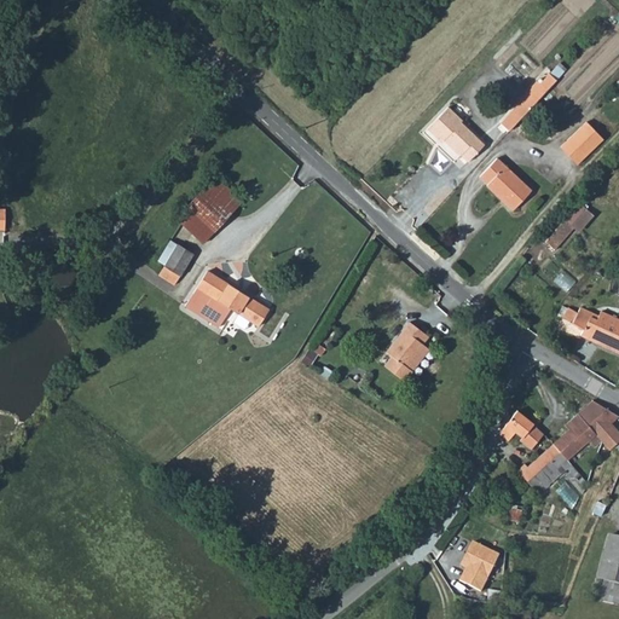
[(551,71),(543,80),(550,86),(557,77),(551,71)]
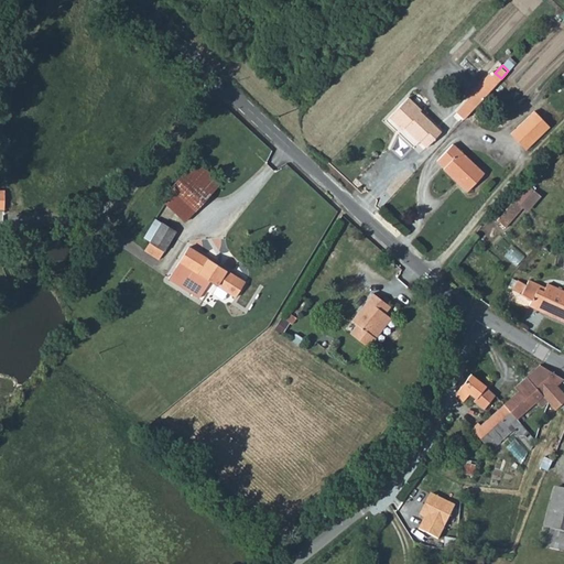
[(459,110),(467,117),(476,107),(501,78),(495,73),(492,71),(476,89),(477,90),(459,110)]
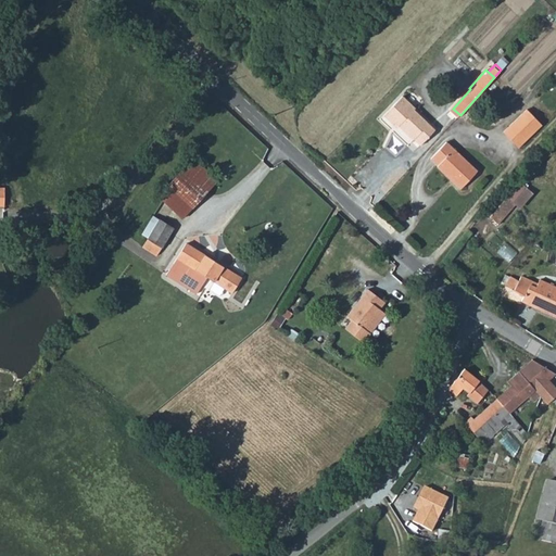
[(384,116),(393,123),(395,122),(414,138),(416,136),(422,141),(433,129),(407,106),(409,104),(402,98),(384,116)]
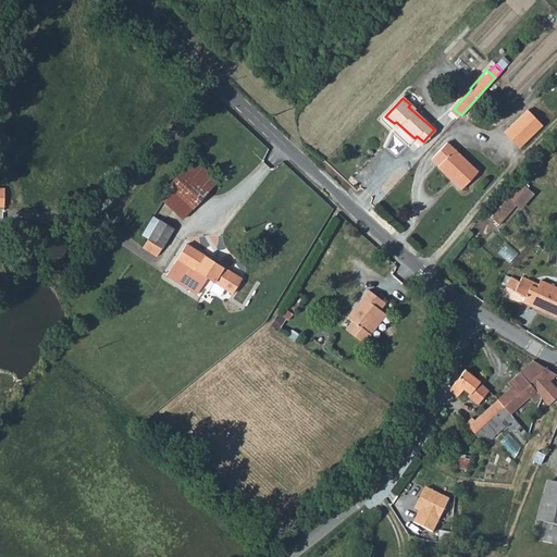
[(508,132),(523,146),(546,123),(530,108),(508,132)]
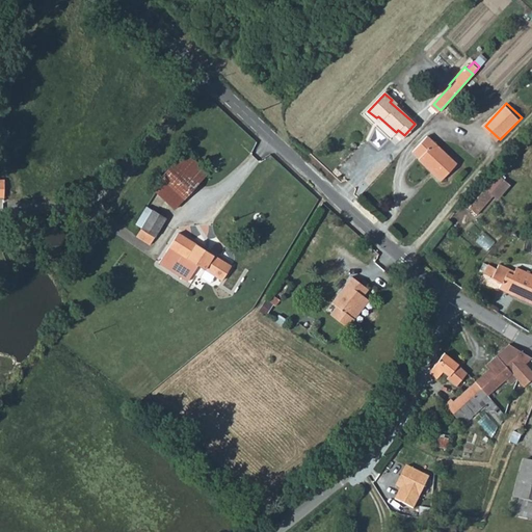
[(416,151),(421,155),(420,158),(444,179),(457,163),(427,136),(416,151)]
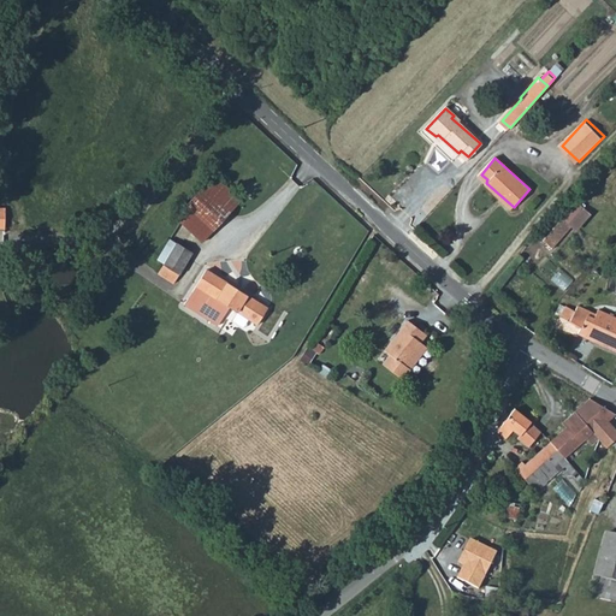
[(175,217),(201,242),(241,200),(214,175),(175,217)]
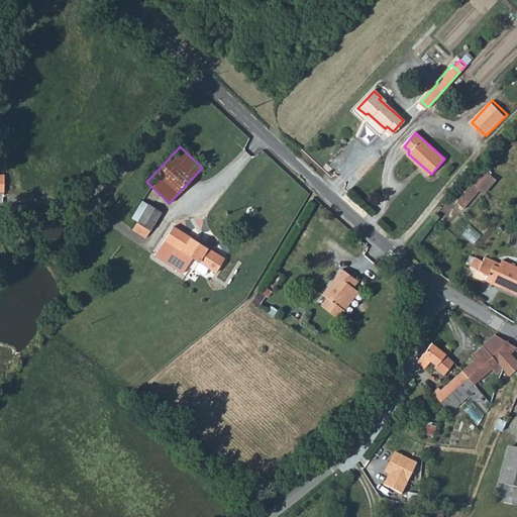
[(483,170),(455,201),(462,207),(477,190),(482,194),(495,180),(483,170)]
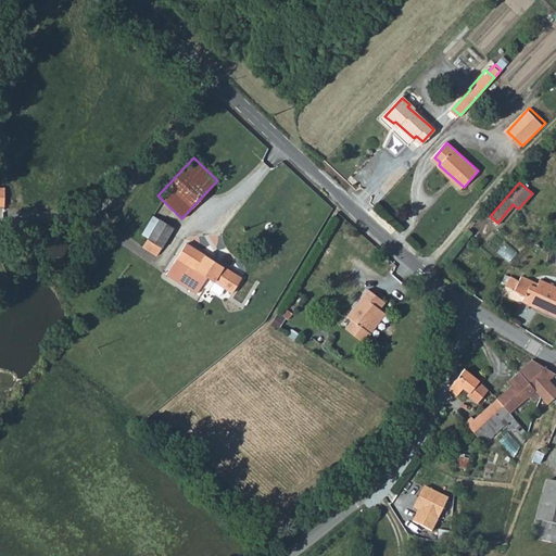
[(133,229),(140,235),(151,216),(143,211),(133,229)]
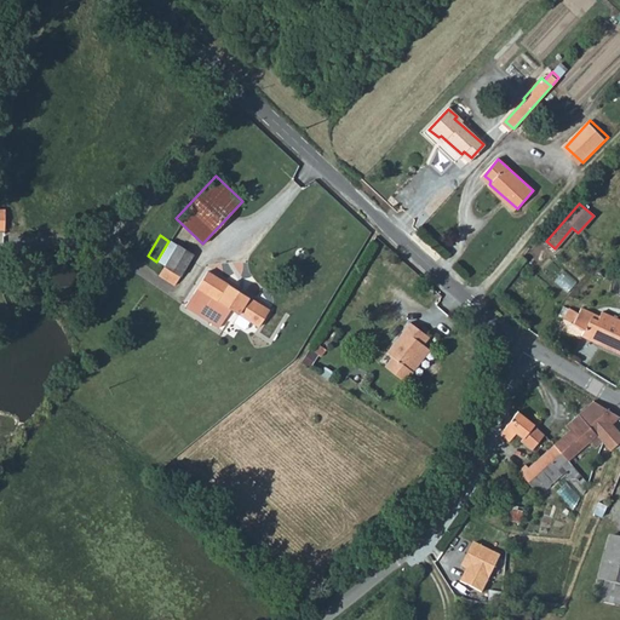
[(156,262),(164,265),(153,283),(168,294),(193,256),(168,241),(156,262)]
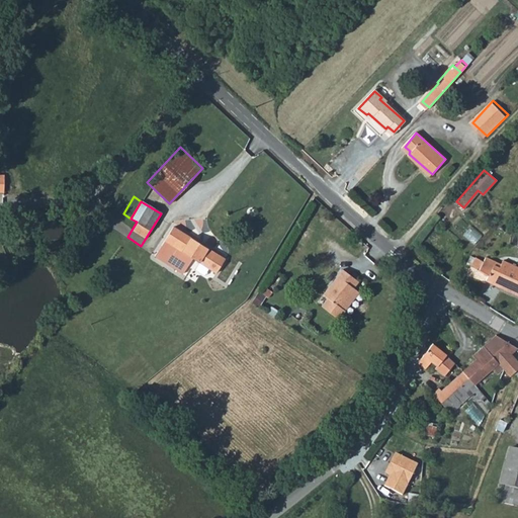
[(226,258),(173,227),(156,254),(155,256),(183,274),(193,258),(217,272),(226,258)]
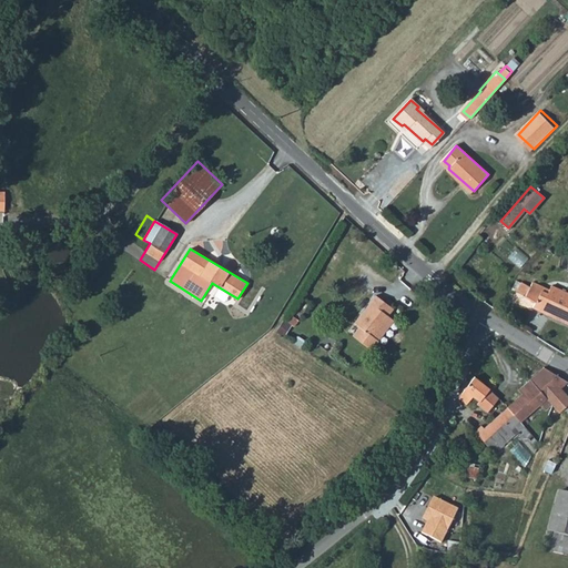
[(513,291),(525,296),(529,286),(518,281),(513,291)]
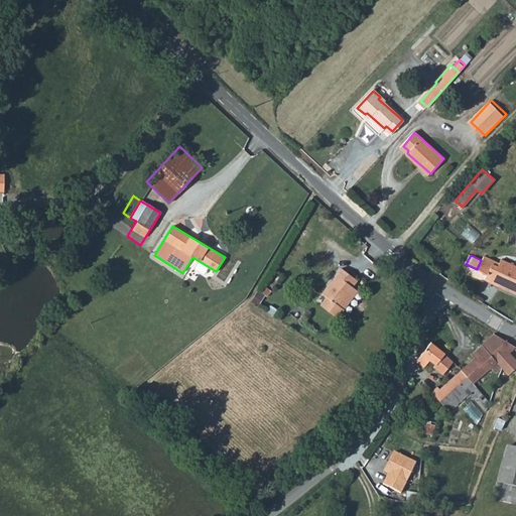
[(481,260),(477,269),(487,274),(484,279),(515,294),(515,275),(497,267),(499,263),(483,255),(481,260)]
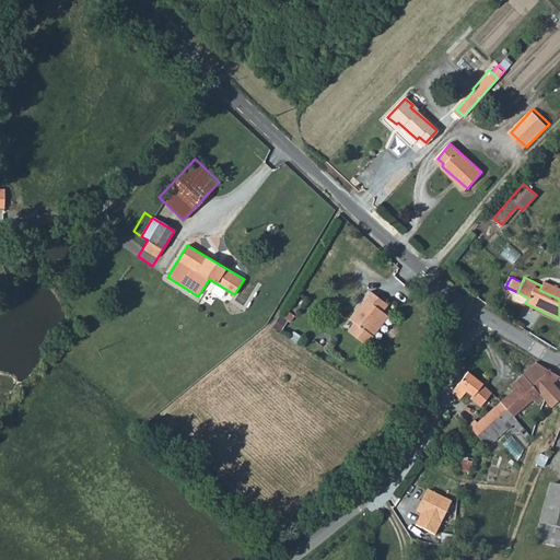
[(541,286),(539,290),(559,299),(559,287),(559,289),(544,281),(541,286)]
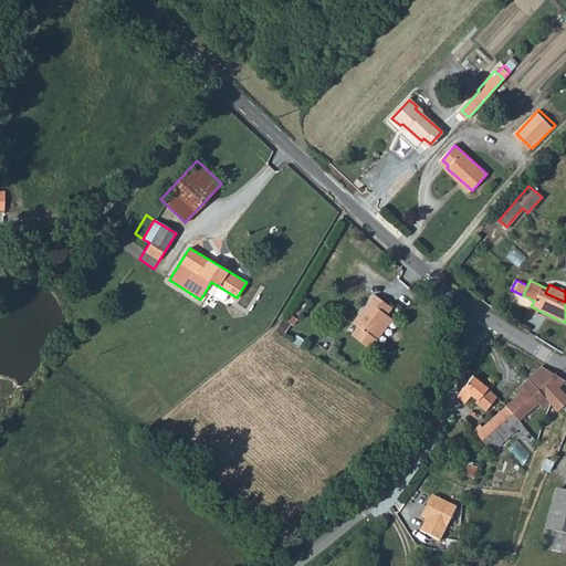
[(373,335),(388,315),(387,314),(392,307),(375,294),(354,321),(358,325),(352,334),(370,348),(377,338),(373,335)]
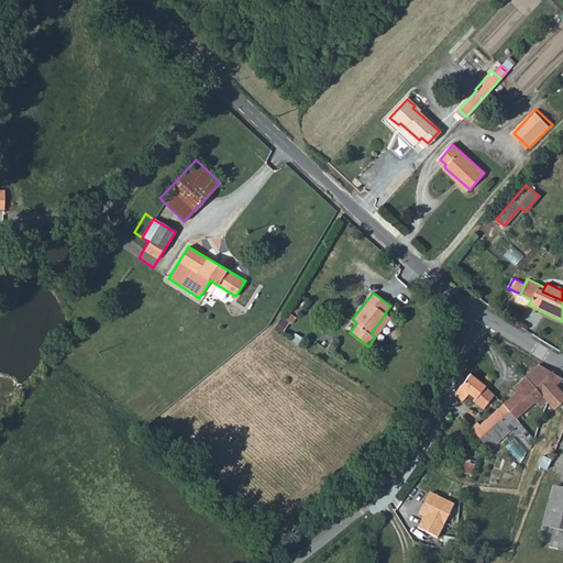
[(371,333),(375,337),(390,317),(386,313),(371,333)]
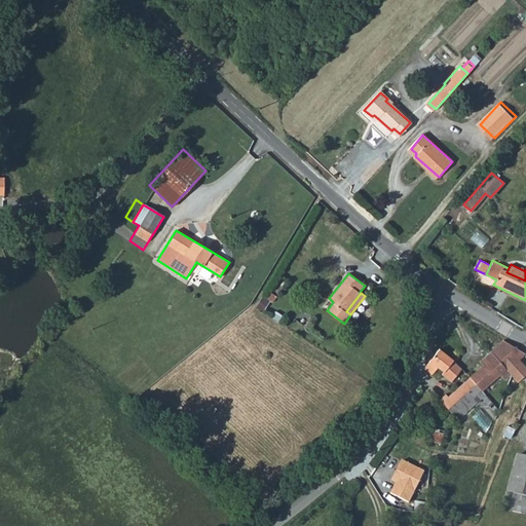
[(261,295),(255,306),(263,310),(269,300),(261,295)]
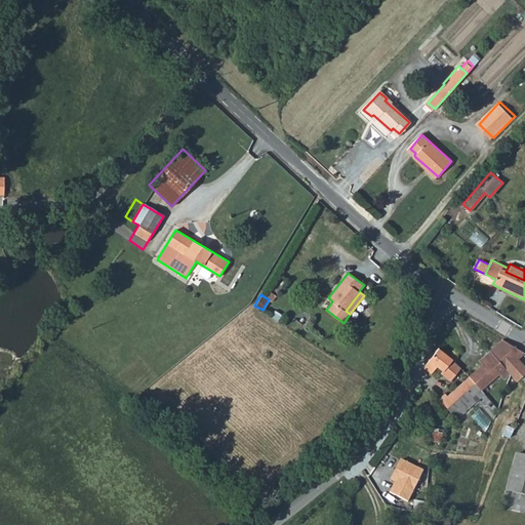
[(502,340),(489,352),(509,373),(517,382),(524,374),(524,367),(518,359),(524,353),(502,340)]
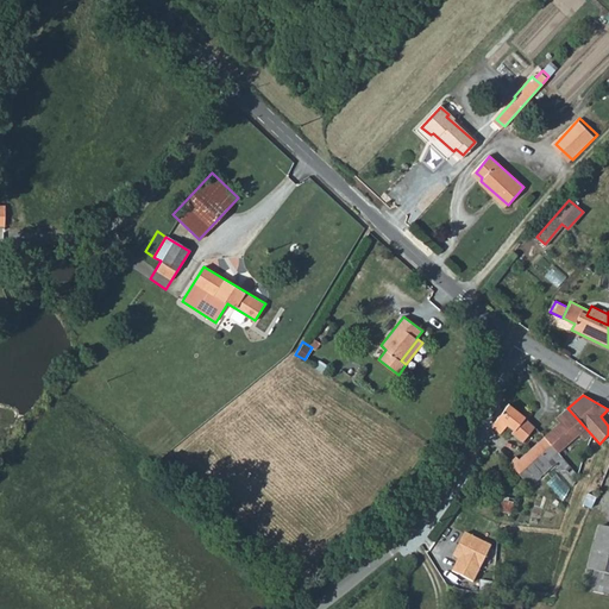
[(509,405),(490,427),(500,434),(507,426),(513,431),(509,435),(521,444),(534,427),(523,419),(525,418),(509,405)]
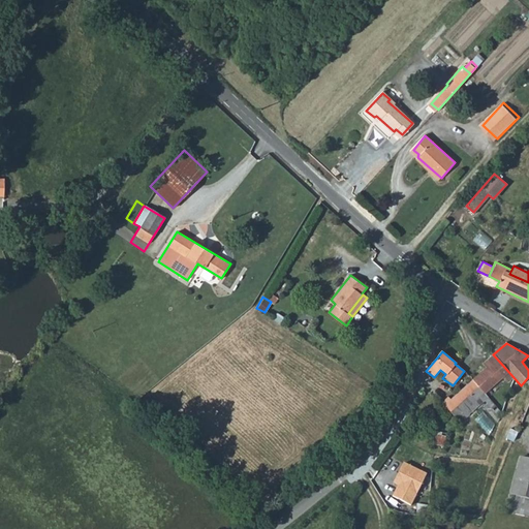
[(512,376),(493,354),(483,364),(486,368),(472,379),(485,394),(498,381),(502,386),(512,376)]
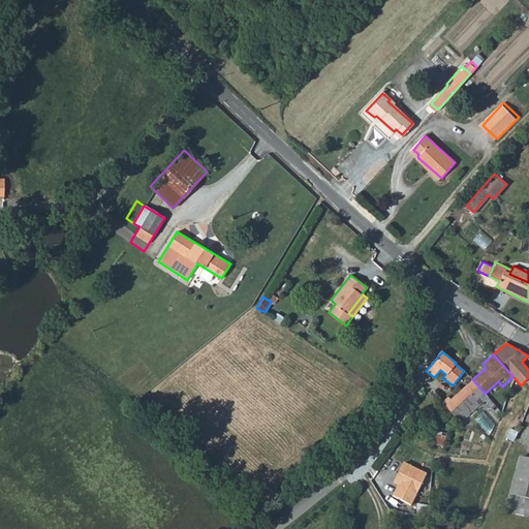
[(468,408),(485,394),(472,379),(444,405),(461,423),(472,412),(468,408)]
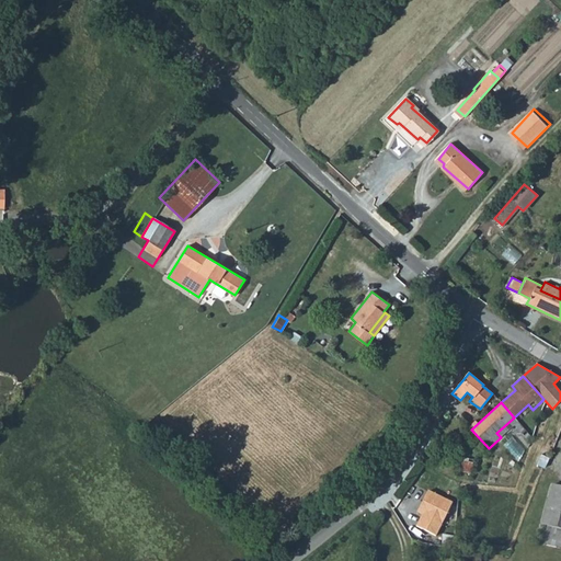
[(560,488),(551,485),(541,525),(547,527),(542,542),(560,547),(560,488)]
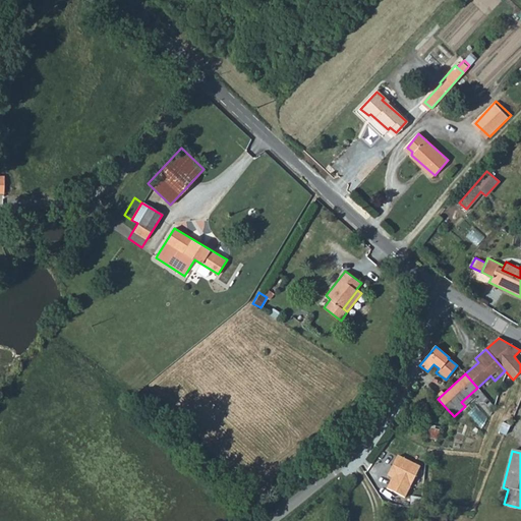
[(419,468),(396,457),(387,475),(392,478),(386,489),(404,499),(419,468)]
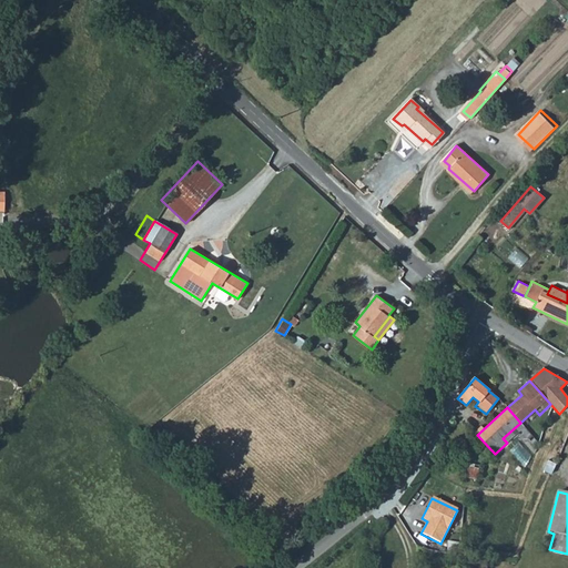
[(485,567),(486,559),(459,557),(458,567),(485,567)]
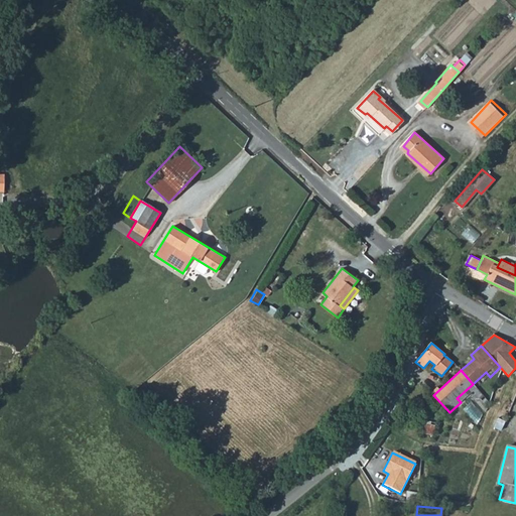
All buildings are outlined.
